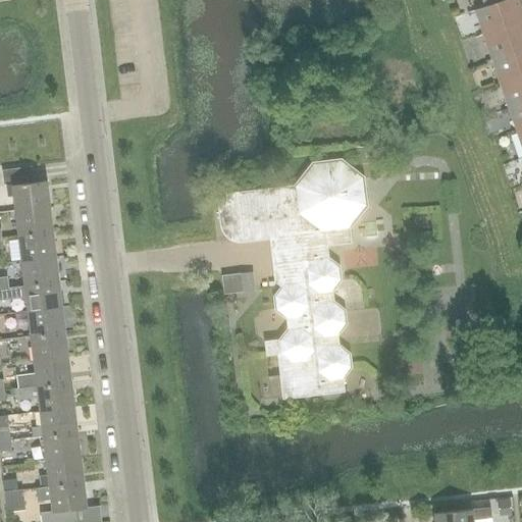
[(521,0),(482,0),(485,6),(475,9),(521,142),(521,0)]
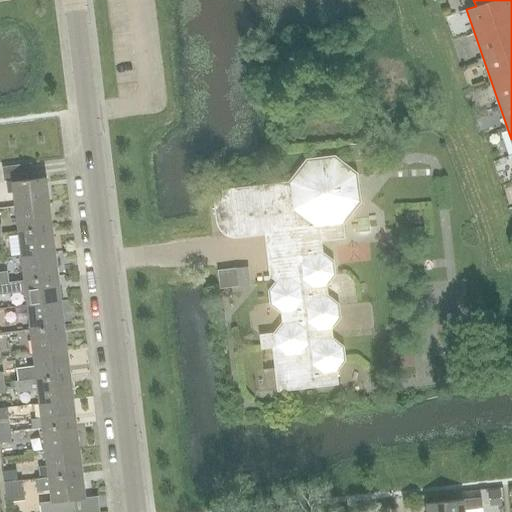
[(334,264),(323,256),(321,243),(345,240),(343,226),(360,204),(357,177),(335,159),(308,163),(291,184),(291,185),(215,194),(214,193),(213,193),(217,223),(218,226),(220,230),(222,233),(225,236),(228,238),(232,239),(236,239),(240,239),(239,237),(273,233),(275,252),(270,259),(272,277),(278,282),(271,293),(272,305),(283,313),(284,325),(276,335),(261,336),(263,349),(273,348),(278,392),(339,385),(337,373),(345,362),(344,350),(333,342),(332,330),(340,320),(339,307),(328,299),(327,287),(335,277),(334,264)]
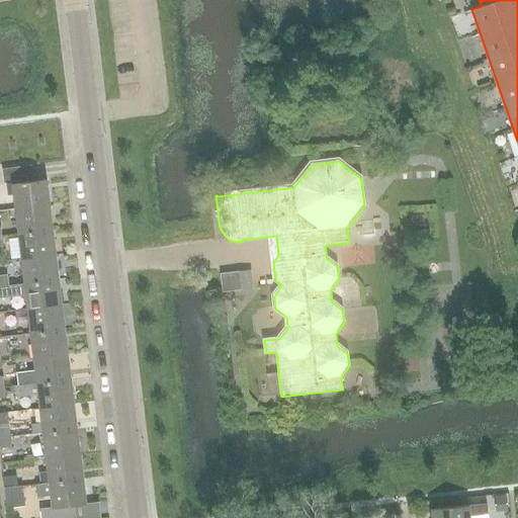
[(51,205),(48,179),(34,181),(32,165),(3,169),(5,183),(13,182),(16,208),(51,205)]
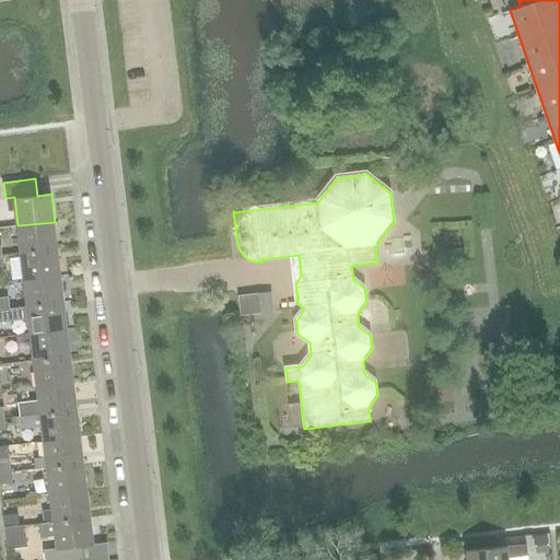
[(58,248),(55,222),(18,225),(21,253),(58,248)]
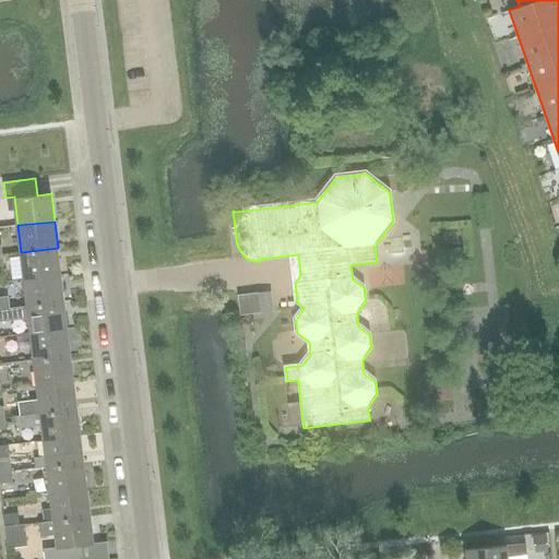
[(61,275),(58,248),(21,252),(24,280),(61,275)]
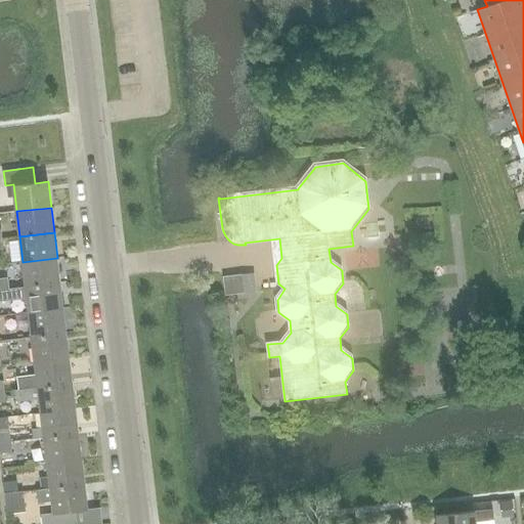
[(60,282),(57,258),(23,262),(26,287),(60,282)]
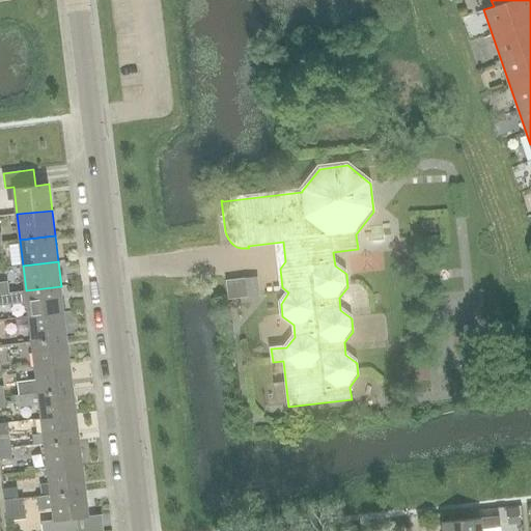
[(247,280),(227,282),(229,299),(249,297),(247,280)]
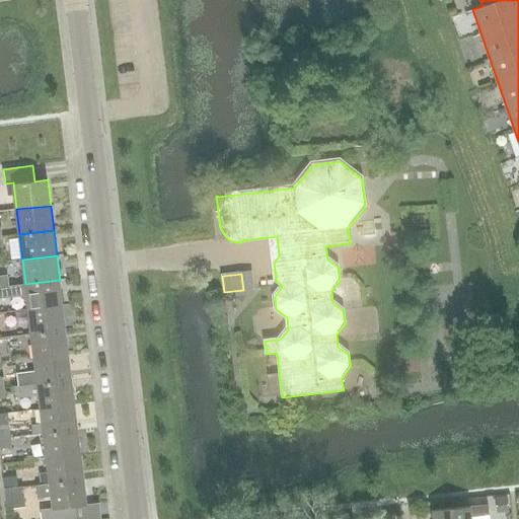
[(7,286),(9,297),(27,295),(28,309),(63,305),(60,280),(25,284),(7,286)]
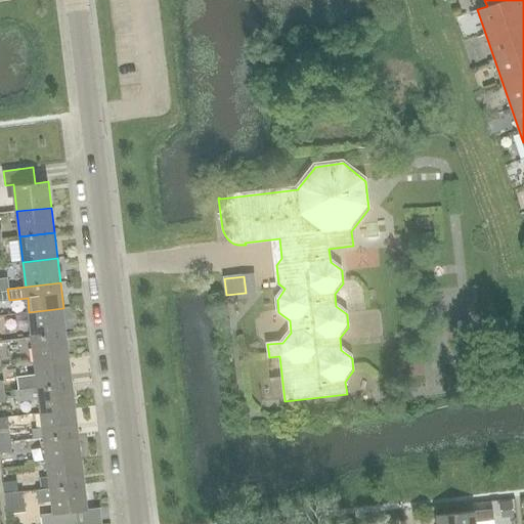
[(0,301),(9,300),(7,289),(0,290),(0,301)]
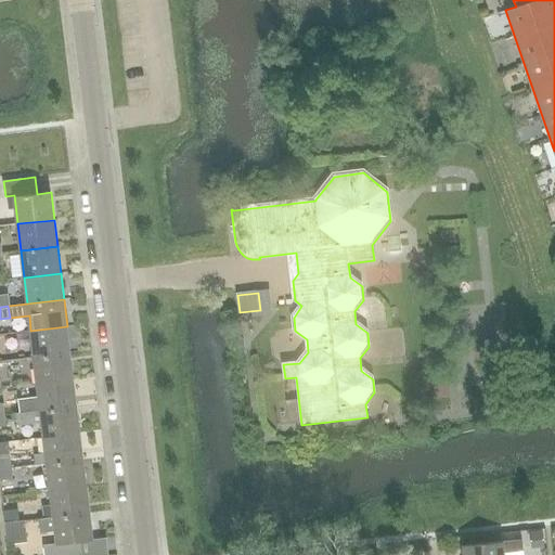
[(71,352),(67,326),(30,331),(34,357),(71,352)]
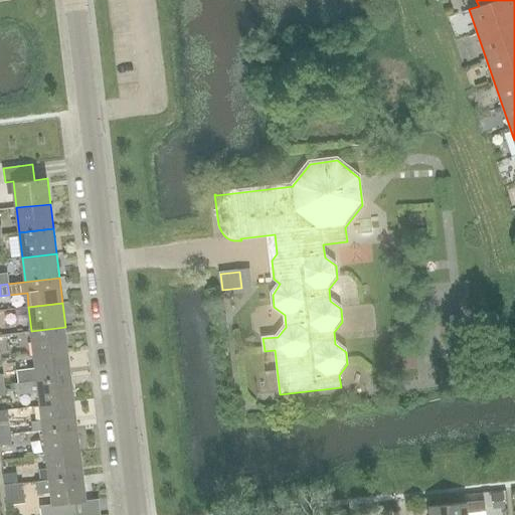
[(68,352),(65,327),(31,331),(34,356),(68,352)]
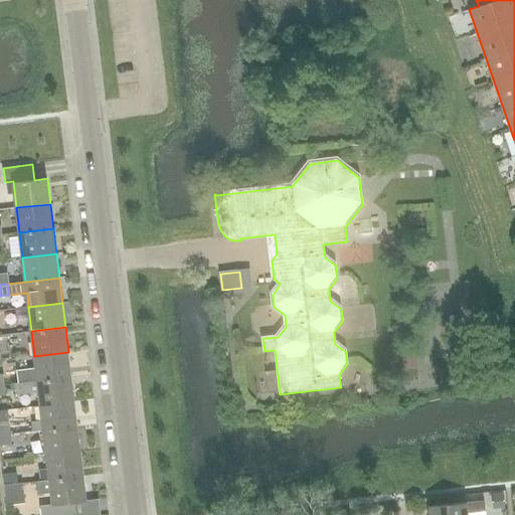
[(71,377),(68,352),(34,356),(36,368),(17,370),(18,383),(37,381),(71,377)]
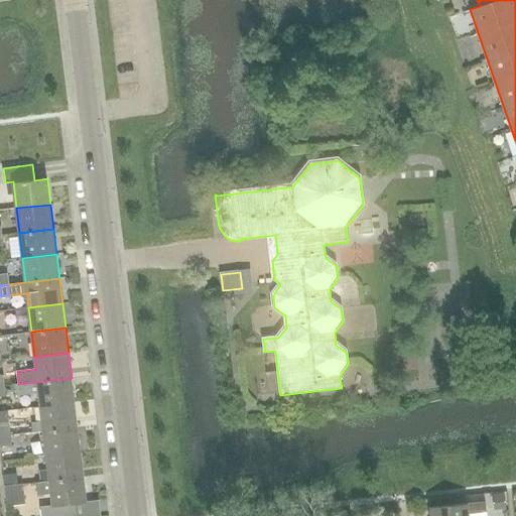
[(75,402),(72,378),(37,382),(18,384),(14,385),(15,396),(39,393),(40,406),(75,402)]
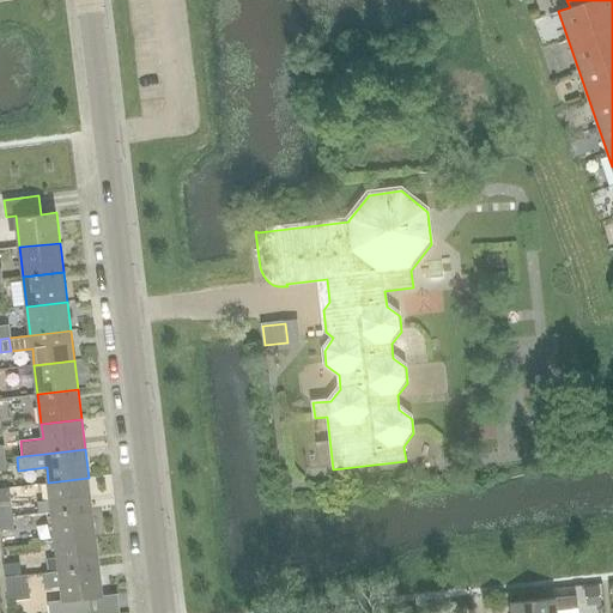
[(92,508),(89,478),(48,483),(50,501),(38,502),(40,514),(52,513),(92,508)]
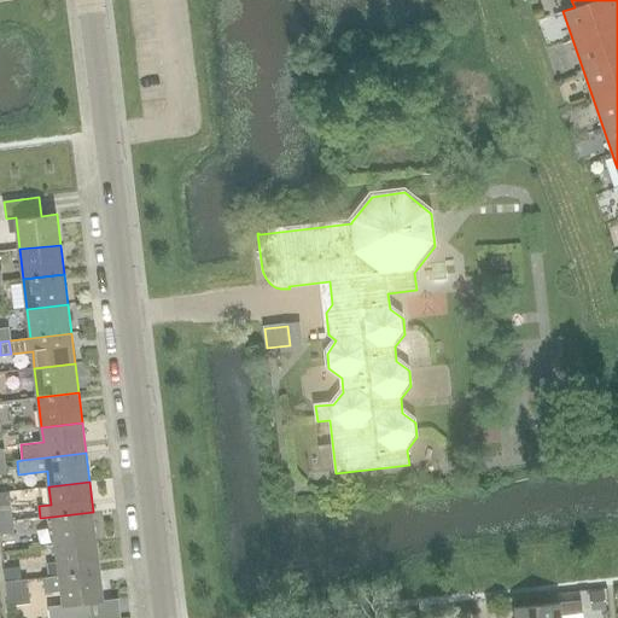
[(0,522),(12,520),(11,508),(0,509),(0,522)]
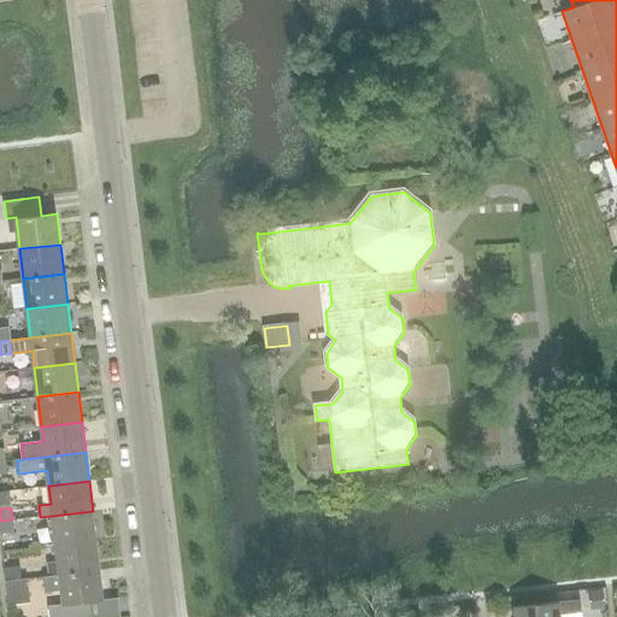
[(97,540),(93,511),(52,516),(56,545),(97,540)]
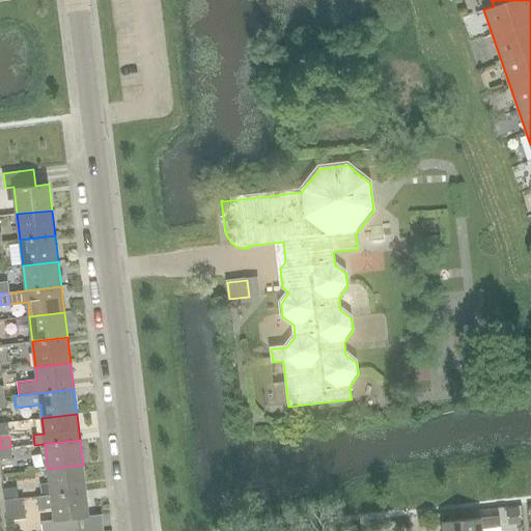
[(0,460),(12,459),(10,447),(0,448),(0,460)]
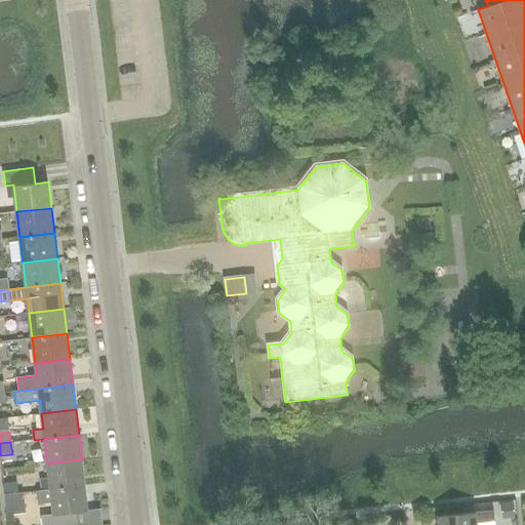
[(85,485),(82,459),(47,463),(49,478),(41,479),(43,490),(85,485)]
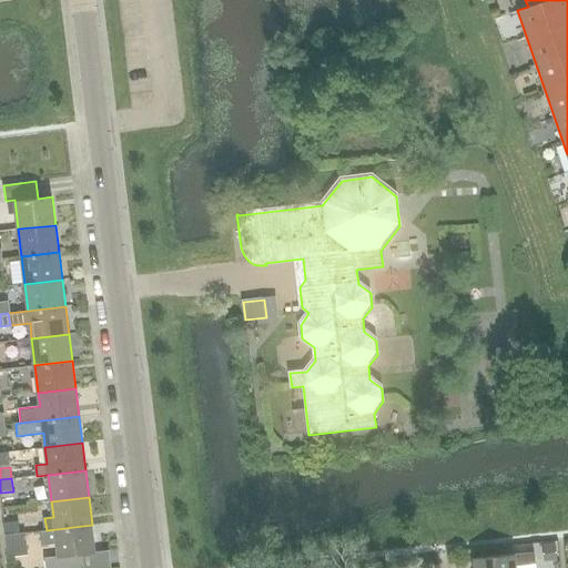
[(18,534),(17,521),(3,524),(4,535),(18,534)]
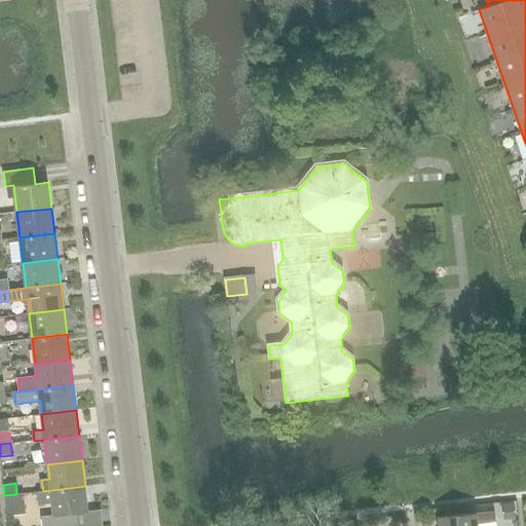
[(88,512),(85,486),(43,491),(37,492),(39,505),(52,503),(53,515),(41,517),(42,525),(78,525),(77,513),(88,512)]
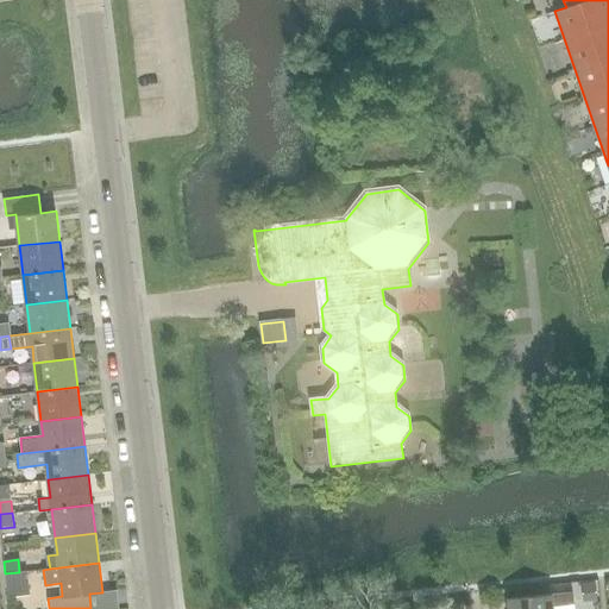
[(30,591),(27,571),(19,572),(5,573),(7,594),(30,591)]
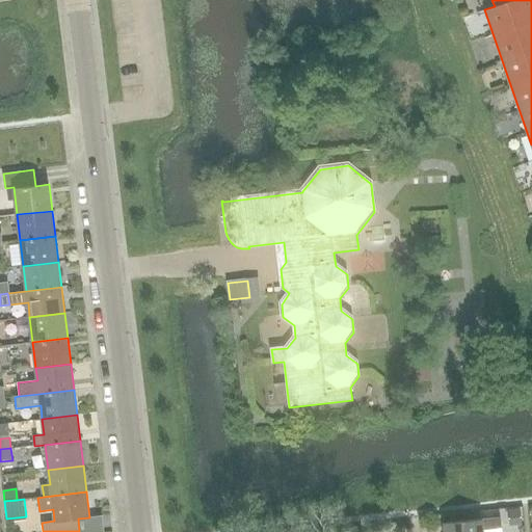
[(521,524),(520,507),(509,508),(510,525),(521,524)]
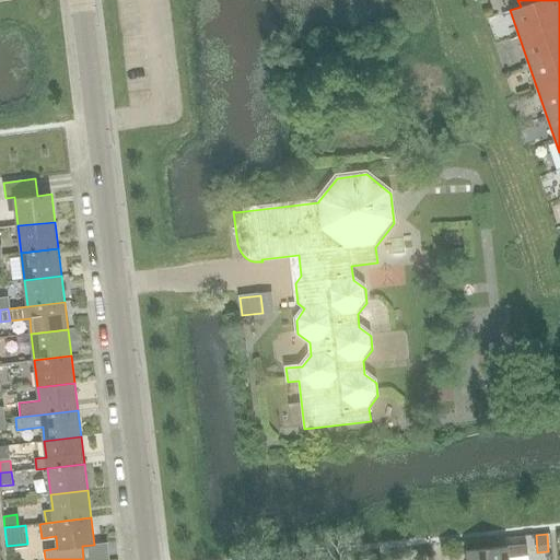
[(467,550),(467,559),(508,559),(509,558),(528,556),(527,544),(467,550)]
